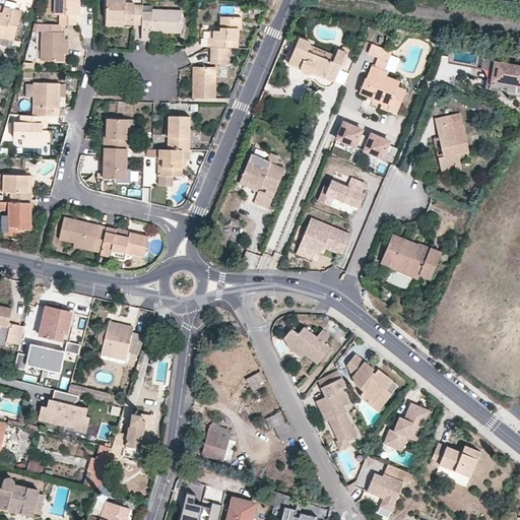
[(47,0),(47,13),(60,13),(59,23),(62,23),(75,23),(76,14),(75,0),(47,0)]
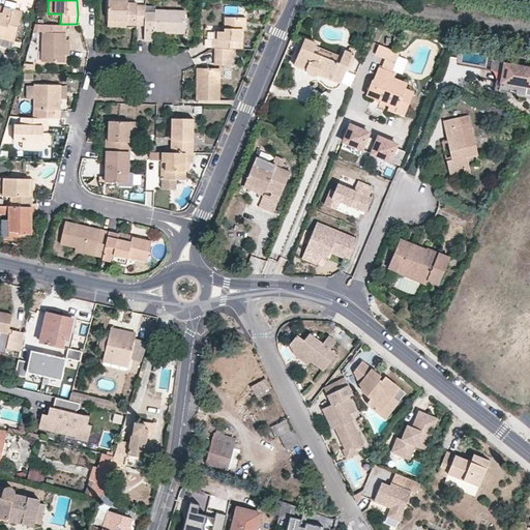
[(108,0),(108,19),(126,20),(126,24),(144,25),(145,11),(145,5),(137,4),(137,2),(127,2),(127,0),(108,0)]
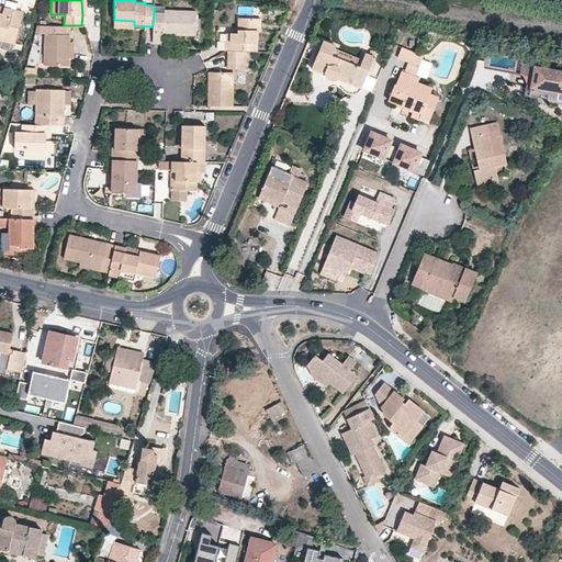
[(0,6),(0,38),(15,43),(23,12),(0,6)]
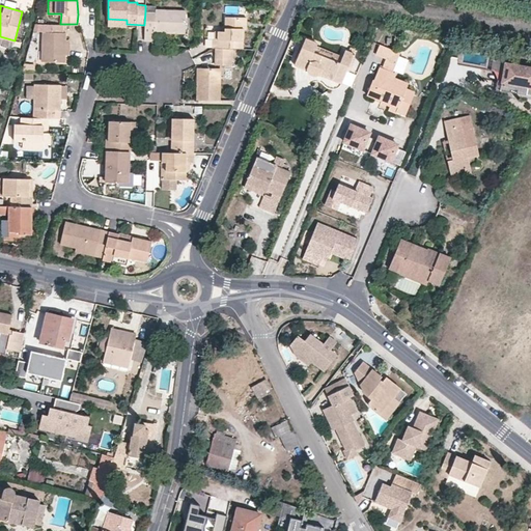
[(155,39),(156,31),(166,32),(185,32),(186,10),(156,9),(156,11),(145,11),(144,25),(144,38),(155,39)]
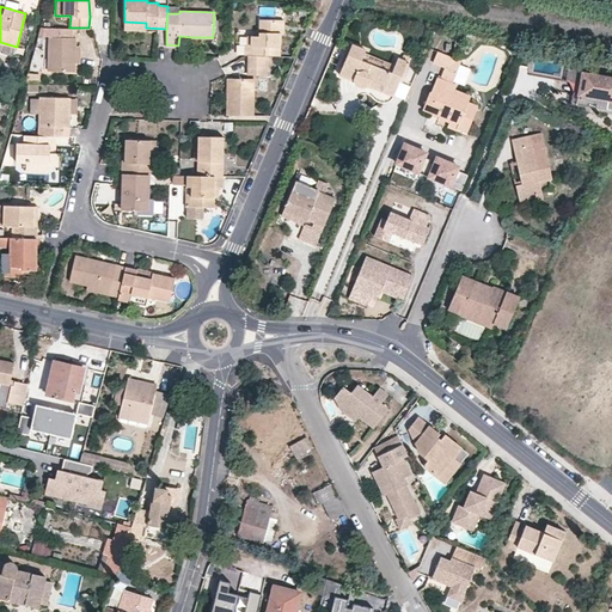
[(283,19),(259,19),(259,35),(251,35),(251,44),(246,44),(245,44),(245,55),(249,55),(267,55),(279,55),(280,32),(282,32),(283,19)]
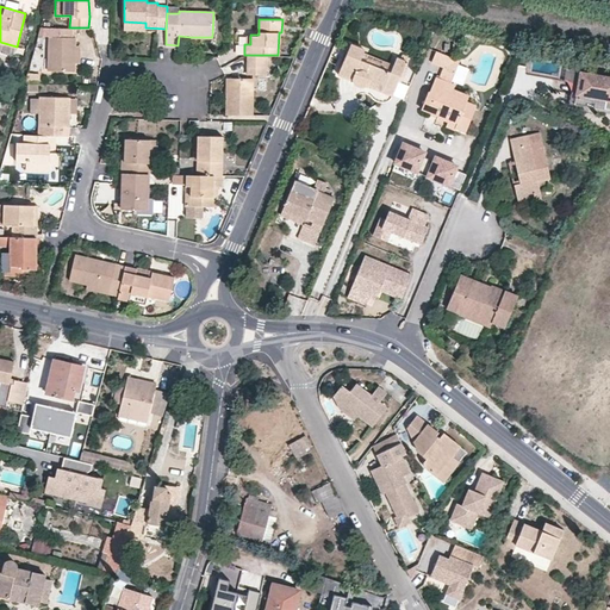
[(47,36),(49,36),(48,69),(74,70),(74,62),(75,45),(75,36),(73,36),(73,27),(69,27),(47,26),(47,36)]
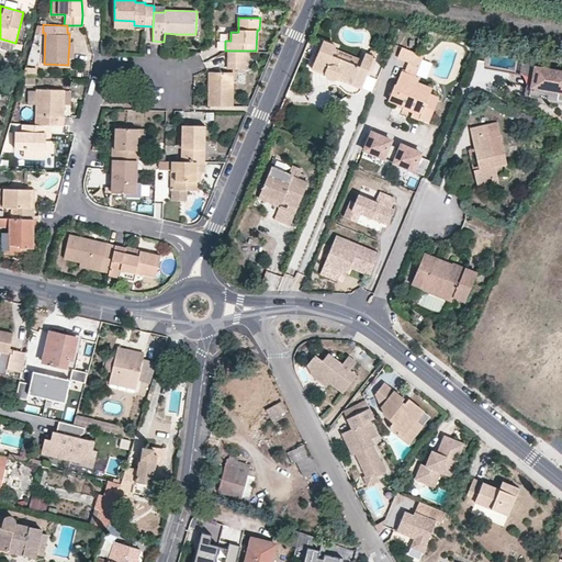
[(392,42),(398,45),(405,27),(400,24),(392,42)]
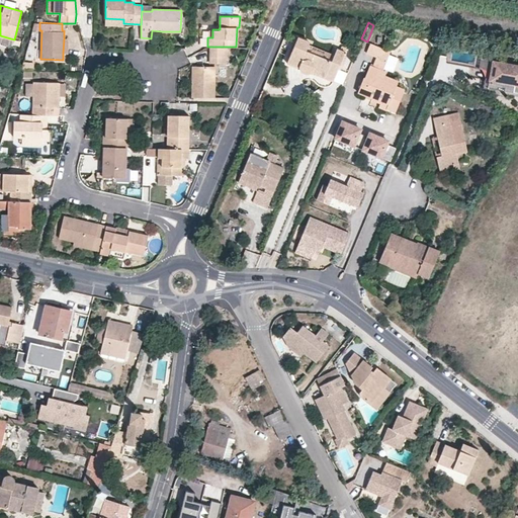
[(14,39),(0,35),(0,40),(1,41),(1,42),(7,45),(8,42),(12,45),(14,39)]
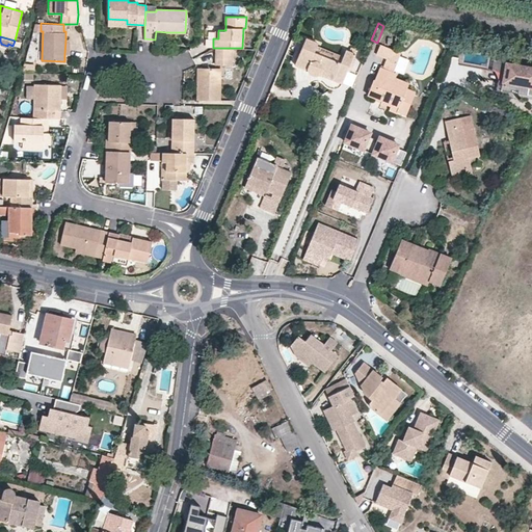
[(313,75),(320,74),(343,83),(348,71),(356,50),(351,48),(349,50),(347,49),(344,56),(341,62),(315,51),(318,45),(319,43),(307,37),(296,64),(308,69),(309,72),(311,74),(313,75)]
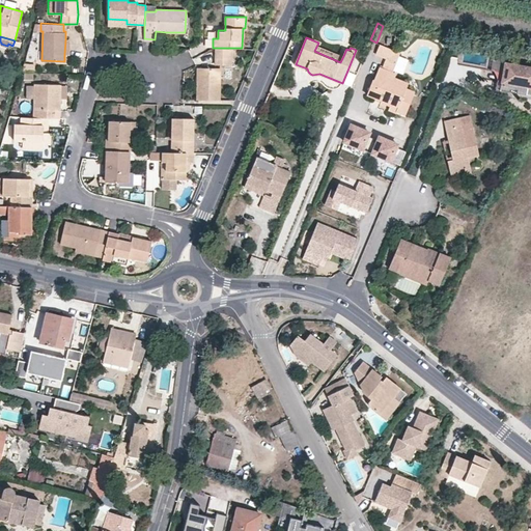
[(373,79),(368,93),(382,100),(383,102),(391,106),(391,104),(398,107),(397,111),(406,114),(415,91),(407,87),(409,83),(395,77),(397,74),(392,72),(400,53),(380,44),(376,54),(387,58),(383,67),(381,66),(375,79),(373,79)]
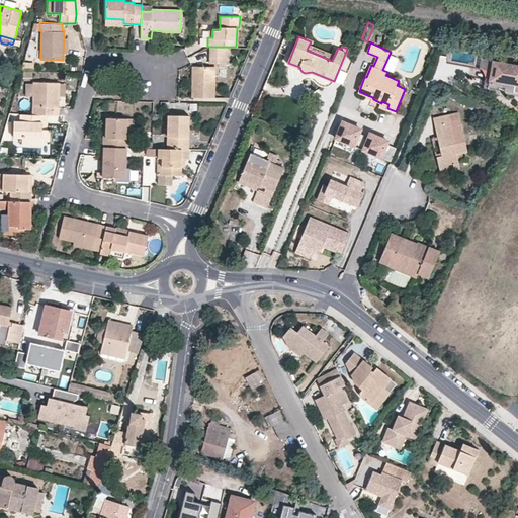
[(310,44),(307,50),(332,61),(335,55),(310,44)]
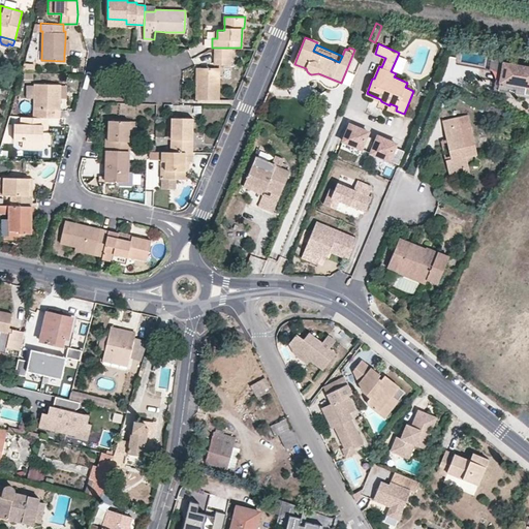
[(230,48),(215,48),(214,64),(230,64),(230,48)]
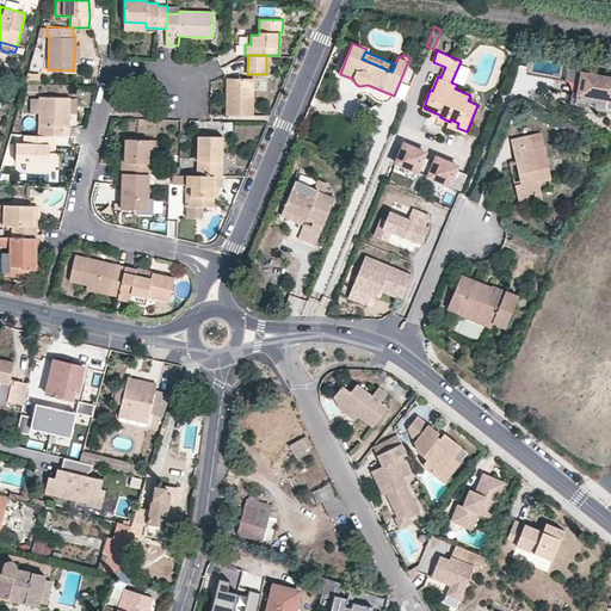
[(610,75),(581,71),(578,94),(597,98),(597,106),(610,109),(610,75)]
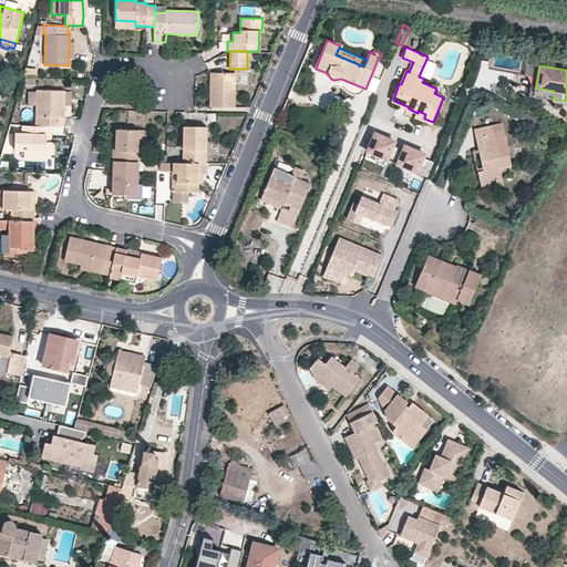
[(27,66),(24,76),(26,76),(35,76),(38,76),(38,66),(27,66)]
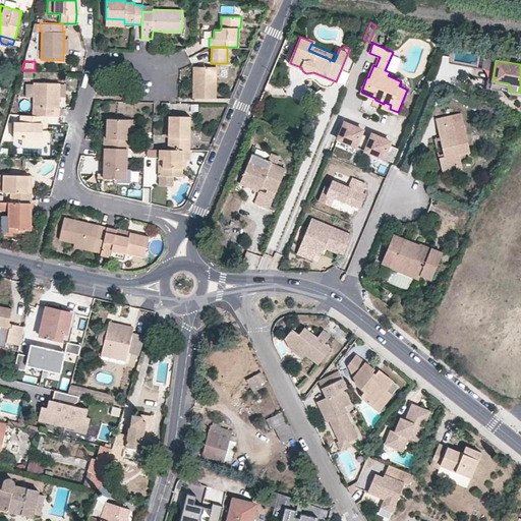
[(215,66),(194,66),(192,97),(215,97),(215,66)]
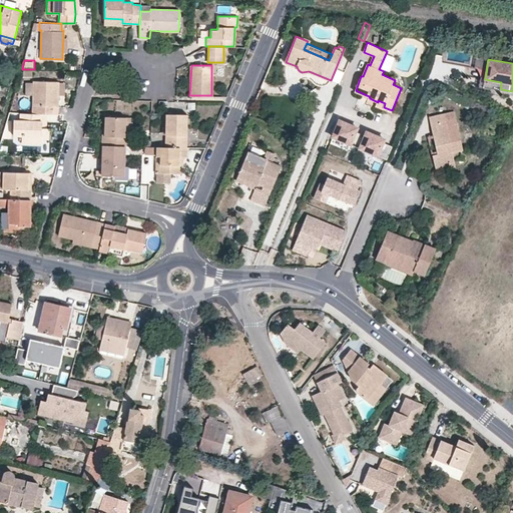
[(340,83),(345,72),(336,68),(331,80),(340,83)]
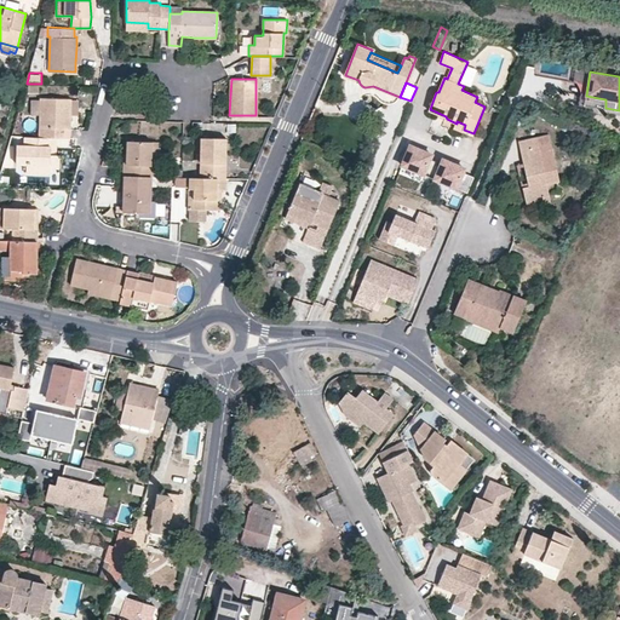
[(606,108),(606,99),(586,96),(585,104),(606,108)]
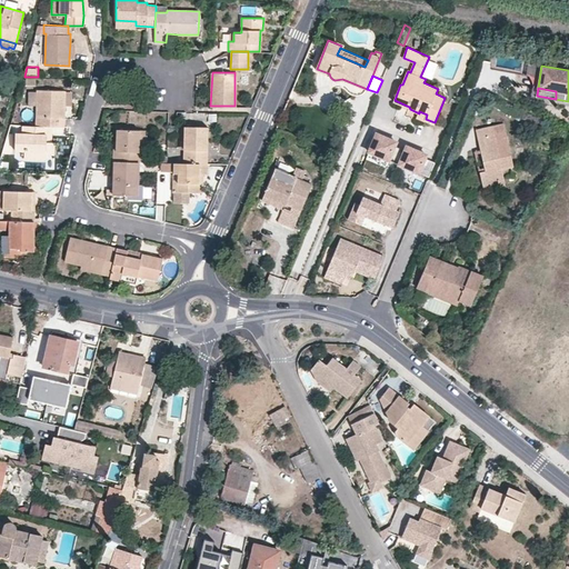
[(52,126),(63,126),(66,90),(38,89),(37,111),(36,119),(36,125),(52,126)]
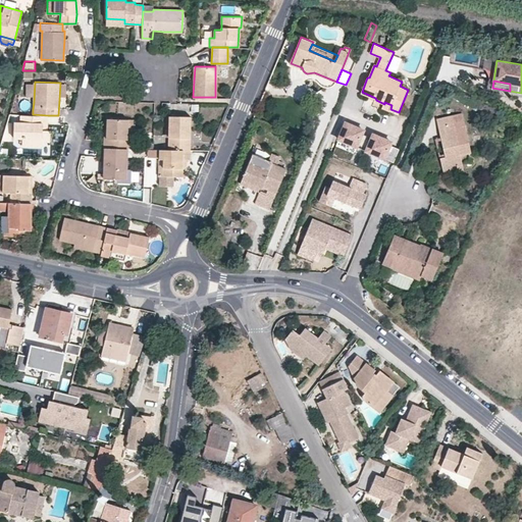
[(384,104),(382,108),(389,111),(390,109),(392,105),(384,102),(384,104)]
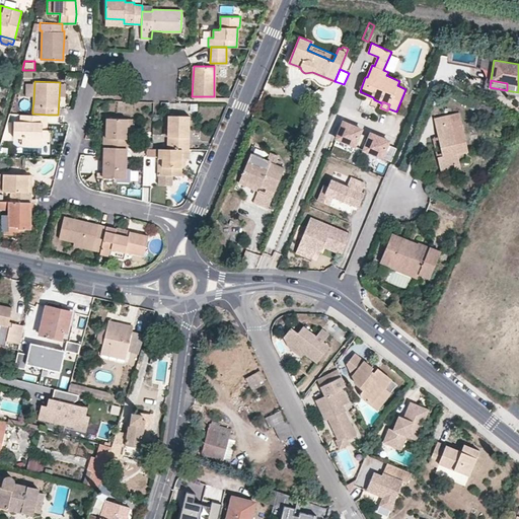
[(435,118),(439,137),(443,155),(438,156),(441,168),(460,163),(457,153),(468,150),(460,113),(435,118)]
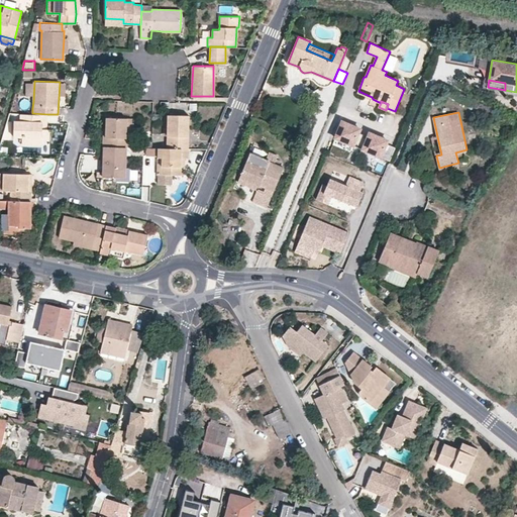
[(22,142),(41,142),(41,138),(49,139),(49,128),(47,128),(47,114),(32,113),(19,113),(19,119),(14,119),(13,136),(22,136),(22,142)]
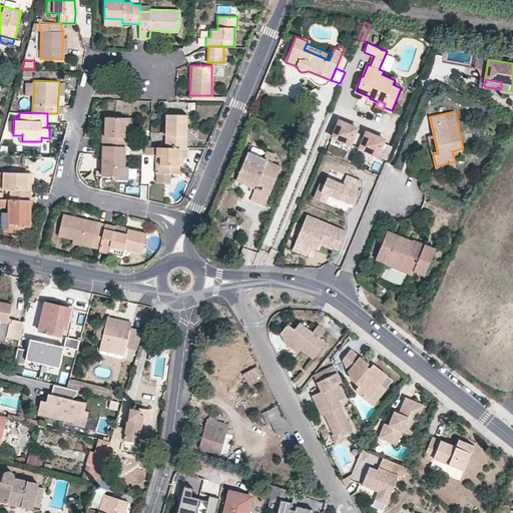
[(186,114),(166,114),(165,146),(185,147),(186,114)]
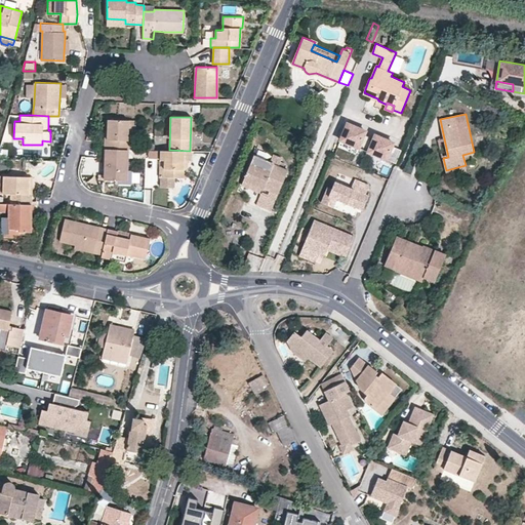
[(108,119),(108,130),(107,139),(105,139),(105,148),(127,149),(129,149),(130,139),(132,139),(133,119),(108,119)]
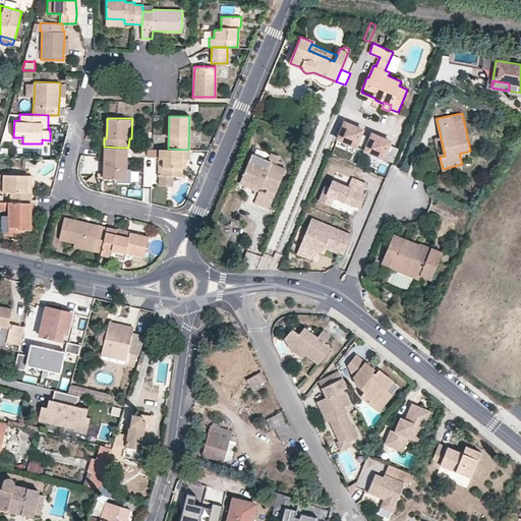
[(371,135),(362,132),(363,129),(345,121),(338,138),(365,150),(371,135)]
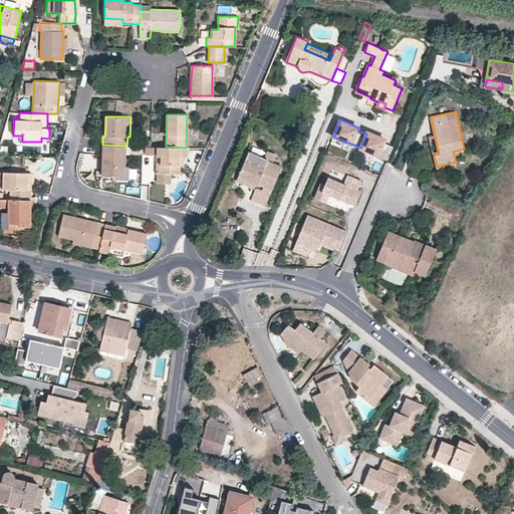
[(389,159),(394,146),(384,142),(386,139),(367,131),(366,134),(360,148),(389,159)]
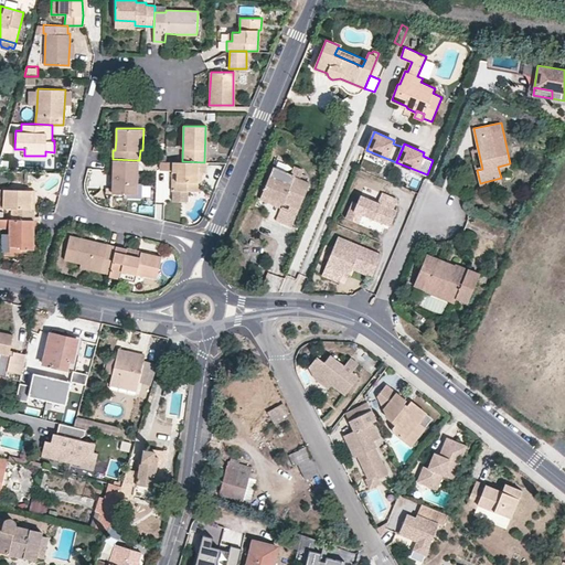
[(477,170),(482,169),(478,149),(471,150),(477,170)]
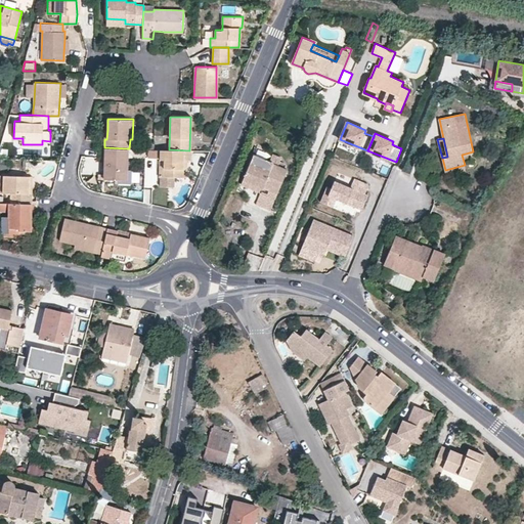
[(42,140),(42,144),(23,144),(23,149),(50,149),(50,141),(42,140)]
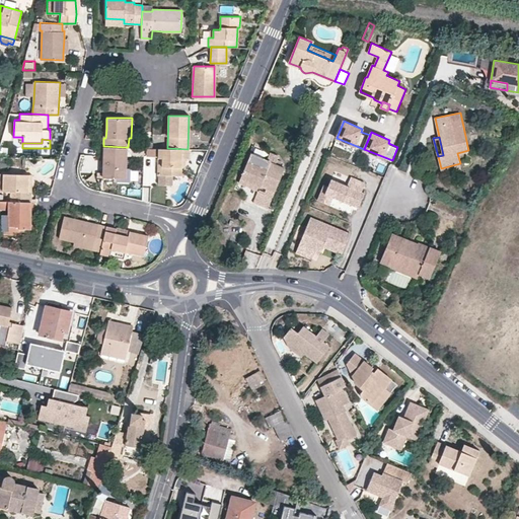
[(252,145),(249,154),(260,158),(264,150),(252,145)]
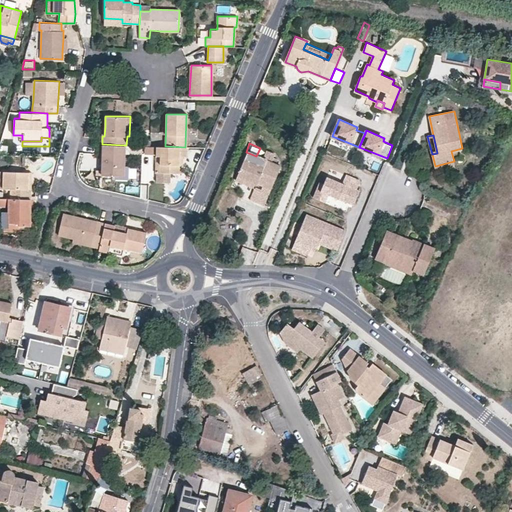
[(124,166),(124,145),(102,144),(101,165),(101,174),(114,175),(123,175),(124,166)]
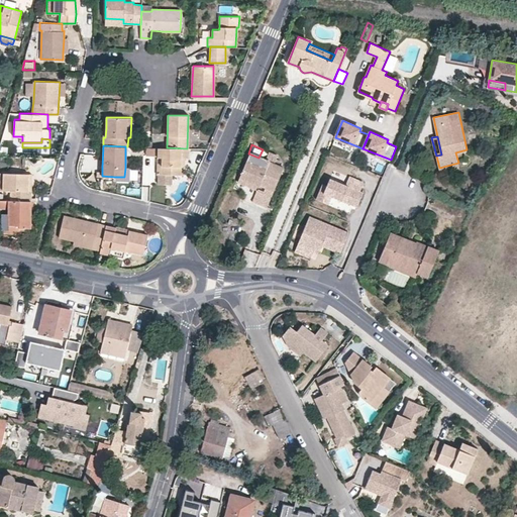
[(146,156),(159,156),(158,147),(146,147),(146,156)]
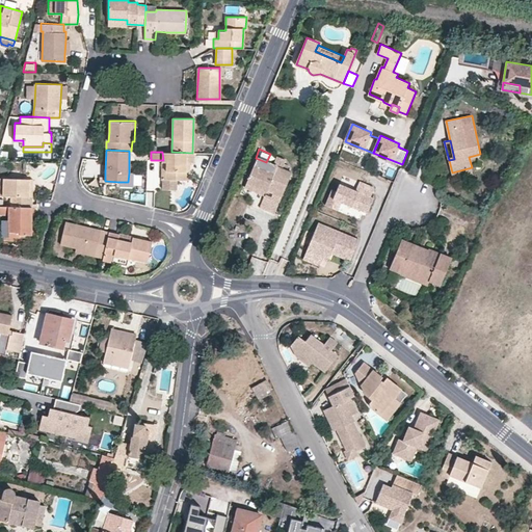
[(165,179),(185,180),(186,162),(194,162),(194,153),(192,153),(171,152),(162,152),(163,160),(163,161),(165,161),(165,179)]
